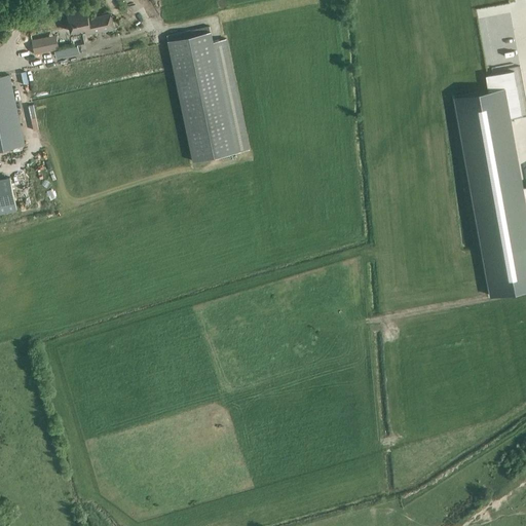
[(525,15),(523,0),(475,0),(485,51),(525,43),(525,15)]
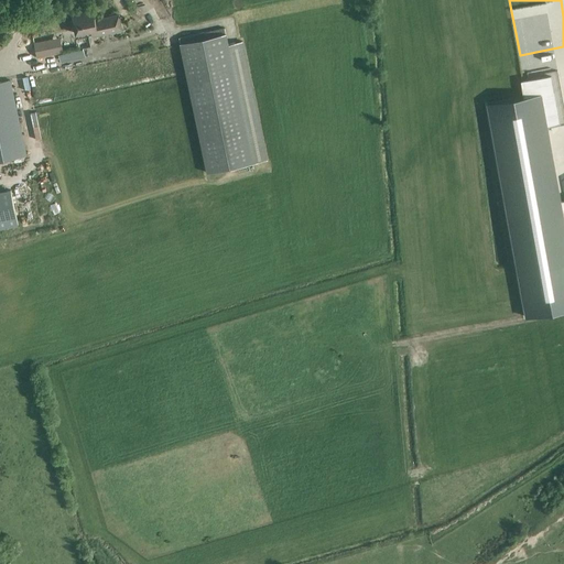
[(93,9),(72,13),(76,34),(85,32),(84,29),(91,28),(93,36),(122,30),(119,15),(95,20),(93,9)]
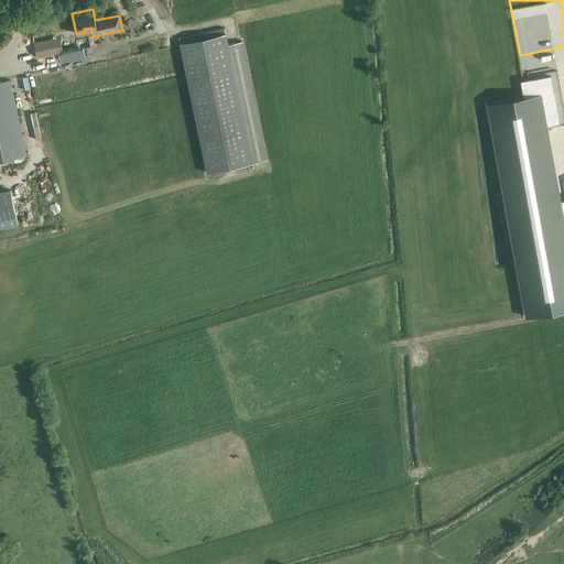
[(179,39),(208,173),(267,161),(242,41),(228,44),(225,28),(179,39)]
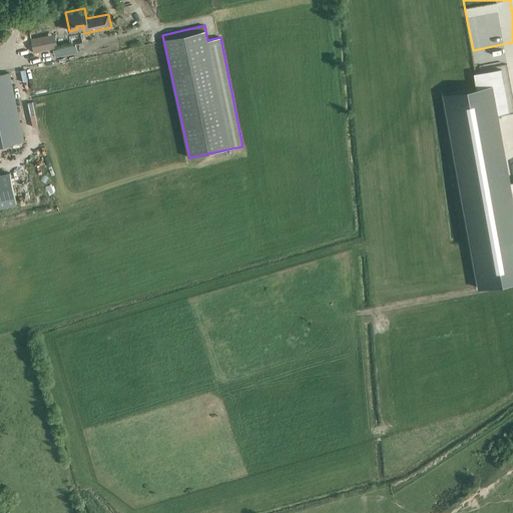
[(54,34),(48,36),(31,39),(34,52),(57,47),(54,34)]
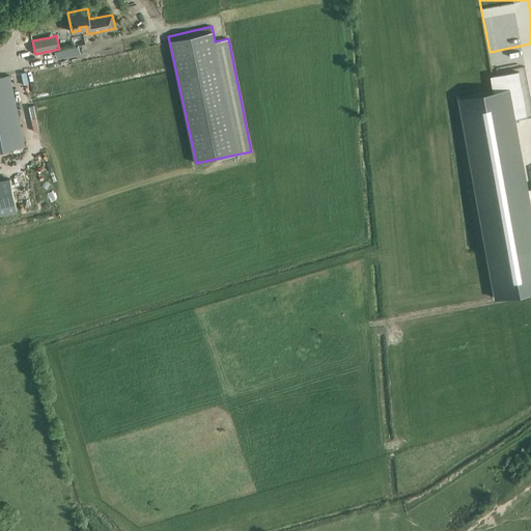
[(491,91),(455,98),(492,299),(530,291),(530,187),(524,189),(511,118),(524,116),(515,72),(487,77),(491,91)]
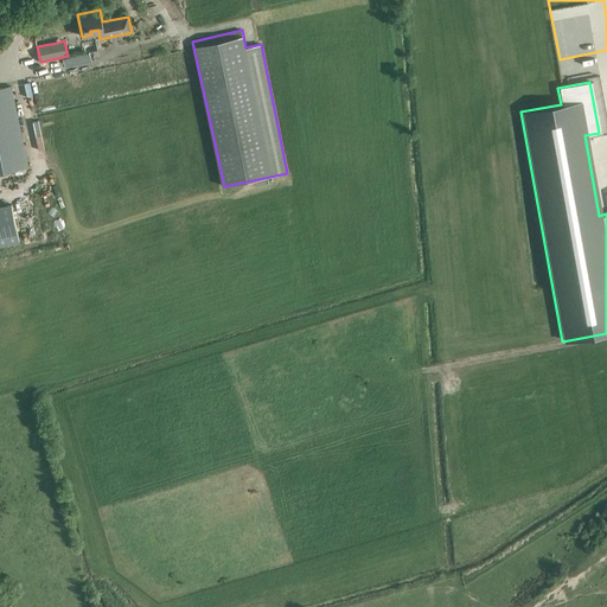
[(0,172),(29,167),(13,97),(11,87),(0,88),(0,172)]
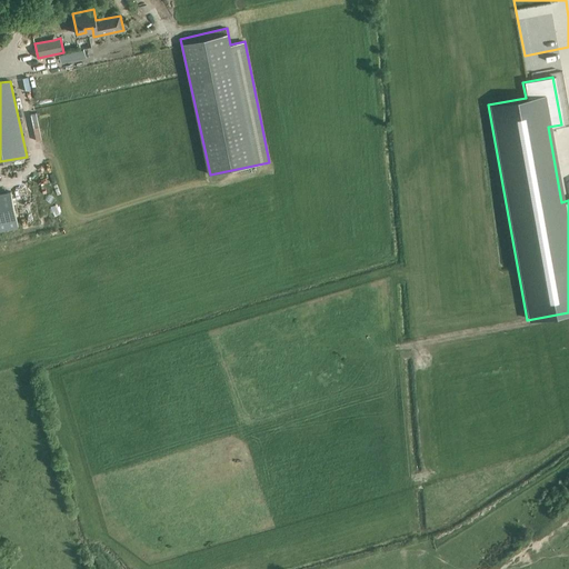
[(568,172),(559,175),(560,183),(568,182),(568,172)]
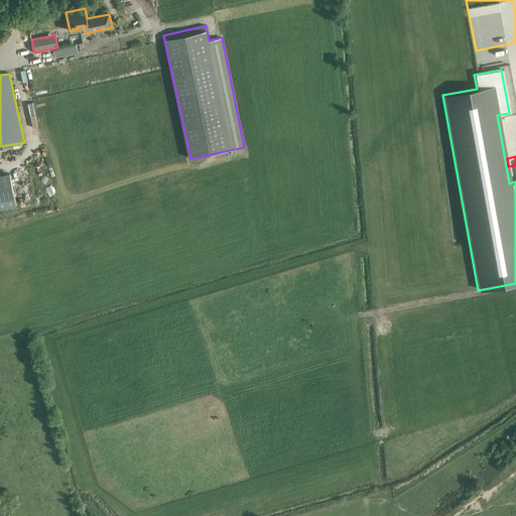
[(9,173),(0,174),(0,210),(16,207),(9,173)]
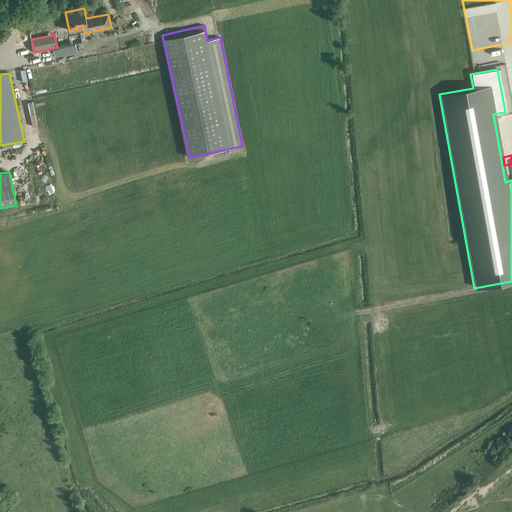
All buildings are outlined.
